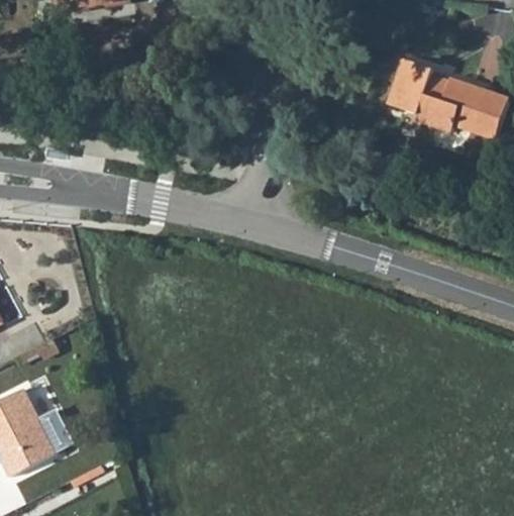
[(48,0),(52,12),(79,8),(79,3),(94,0),(48,0)]
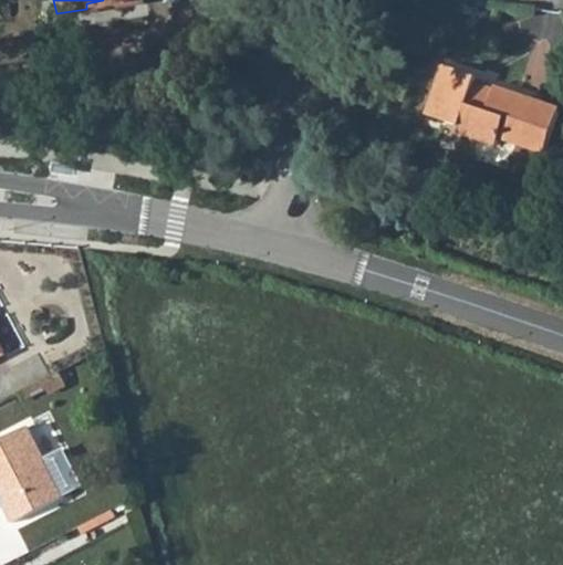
[(103,0),(86,3),(86,9),(135,0),(103,0)]
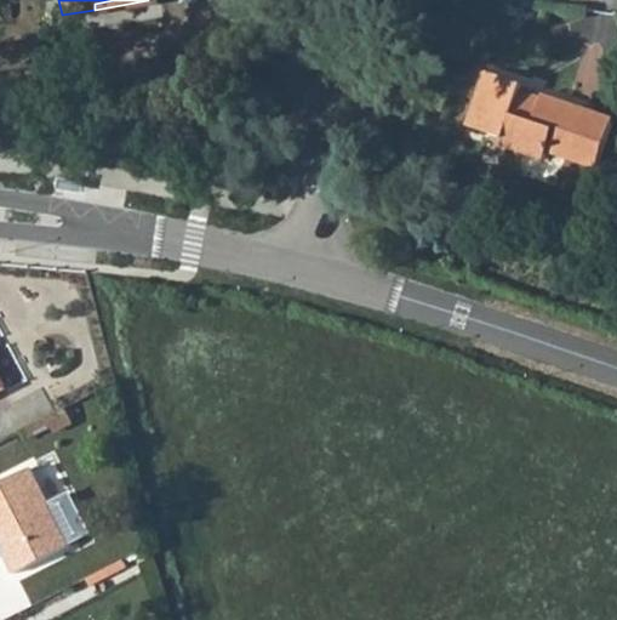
[(592,166),(609,114),(540,91),(538,95),(537,101),(516,94),(518,87),(519,84),(483,72),(466,123),(502,136),(498,146),(542,161),(544,151),(592,166)]
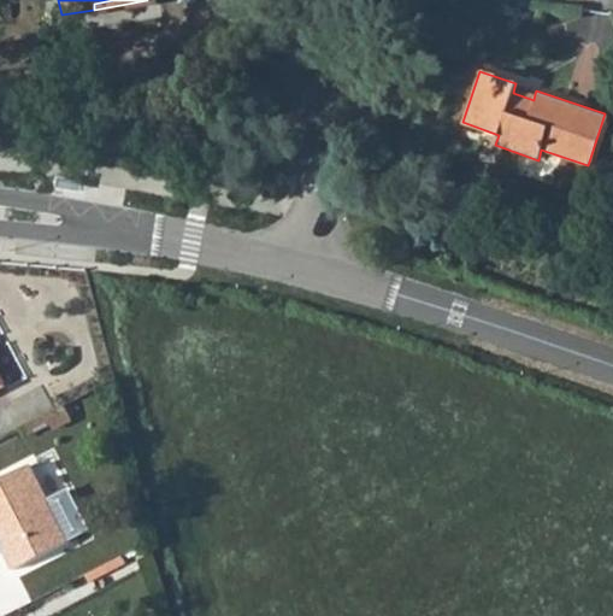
[(534,100),(535,94),(514,87),(513,93),(534,100)]
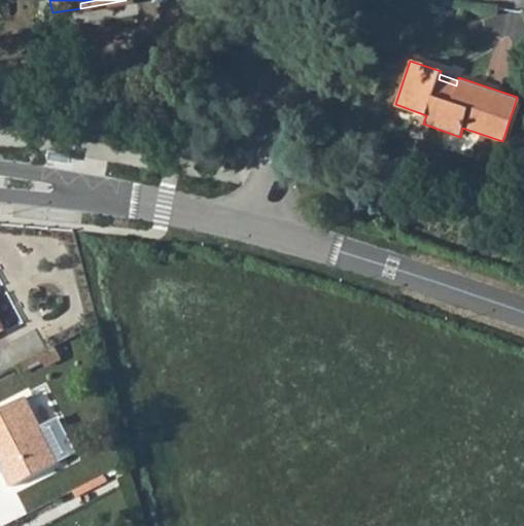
[(0,455),(6,467),(0,470),(8,486),(57,461),(24,394),(0,406),(0,455)]
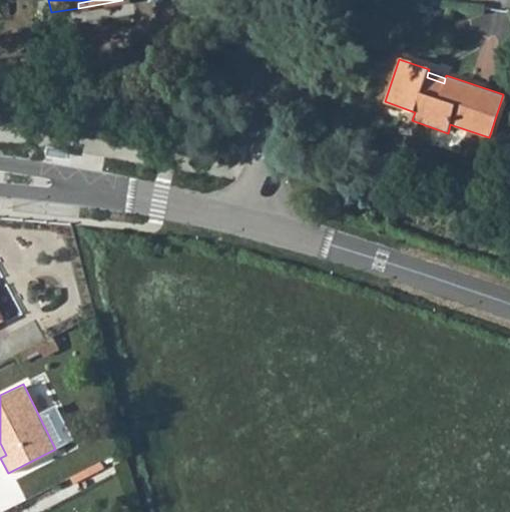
[(97,468),(94,461),(63,476),(66,484),(97,468)]
